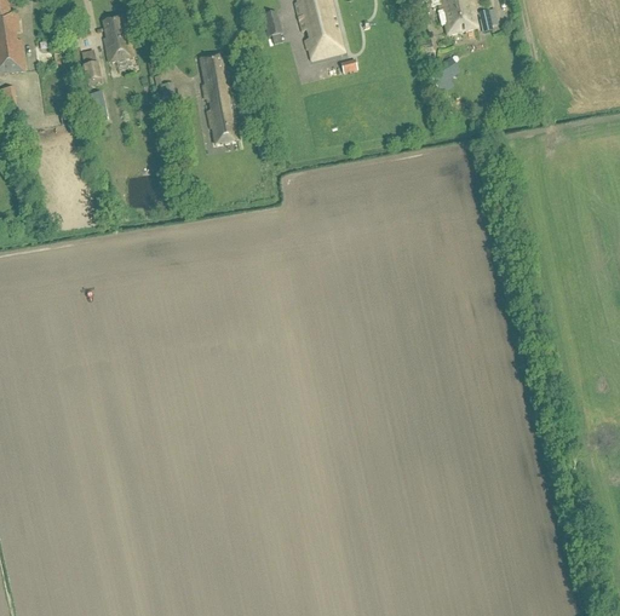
[(0,0),(0,74),(24,72),(21,40),(16,41),(15,33),(19,32),(17,13),(11,13),(9,0),(0,0)]
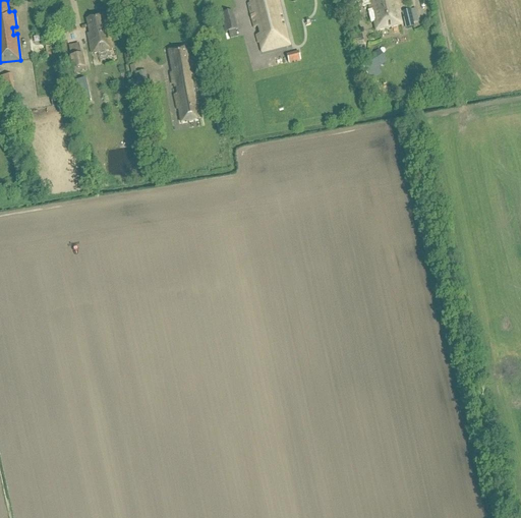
[(248,2),(254,26),(257,25),(259,34),(256,34),(259,42),(261,42),(263,51),(290,44),(278,0),(252,0),(252,1),(248,2)]
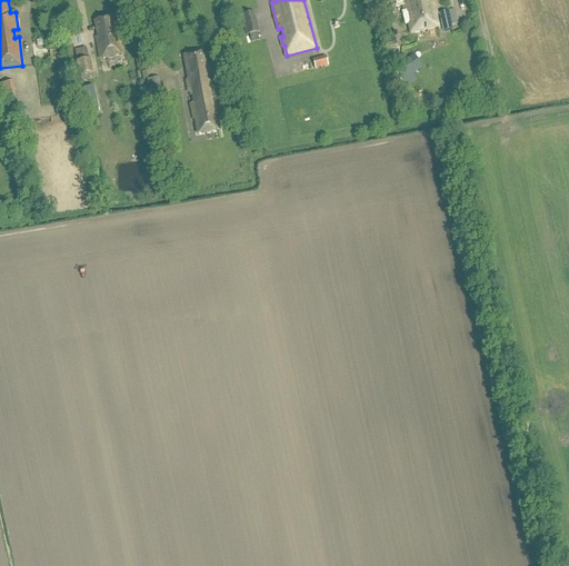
[(402,0),(406,10),(401,10),(405,23),(409,22),(410,31),(439,25),(437,15),(437,12),(433,0),(383,0),(383,2),(392,0),(402,0)]
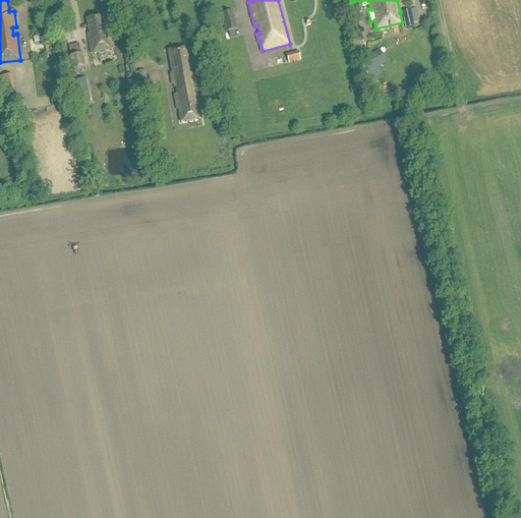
[(402,10),(406,27),(414,25),(410,8),(402,10)]
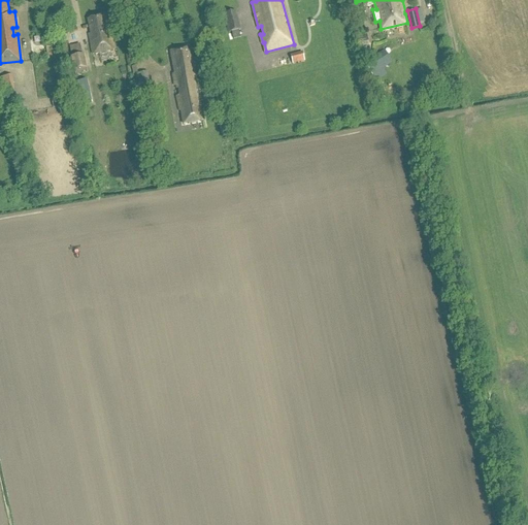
[(102,22),(101,17),(89,19),(92,29),(89,30),(91,38),(90,38),(93,52),(110,48),(107,34),(105,35),(104,30),(106,29),(104,21),(102,22)]
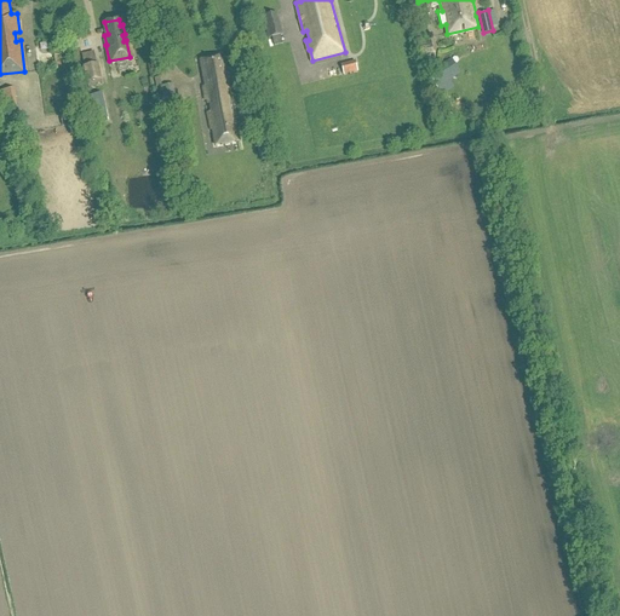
[(277,21),(265,24),(269,36),(271,36),(280,34),(281,34),(277,21)]
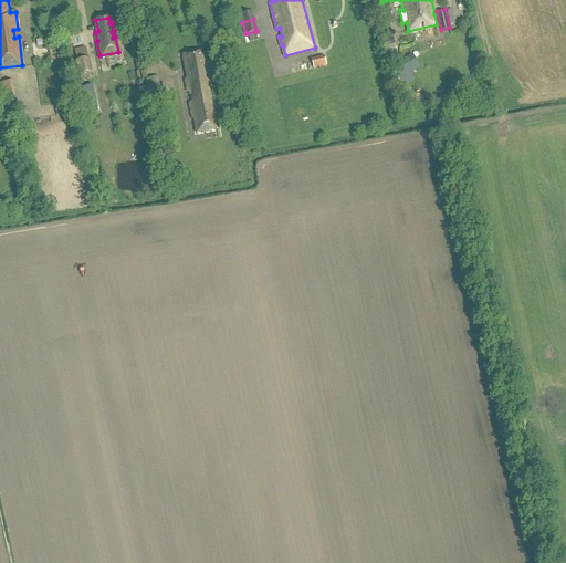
[(397,51),(395,39),(387,40),(389,53),(397,51)]
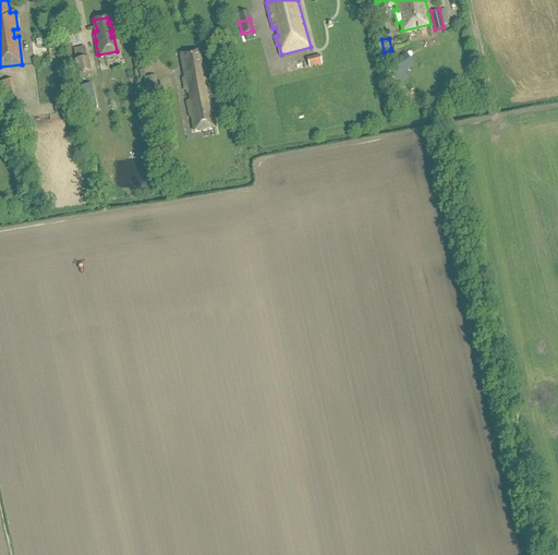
[(193,130),(214,127),(203,65),(201,67),(197,50),(180,53),(184,76),(182,77),(184,89),(189,88),(191,100),(186,100),(189,116),(191,116),(193,130)]
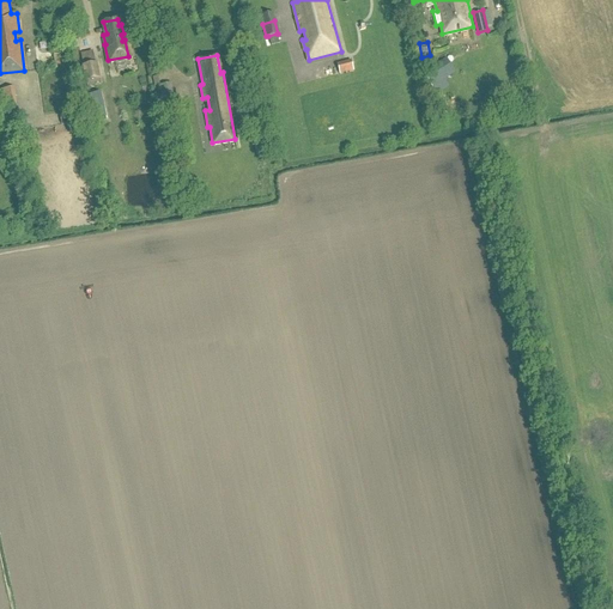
[(337,62),(339,73),(353,69),(351,59),(337,62)]
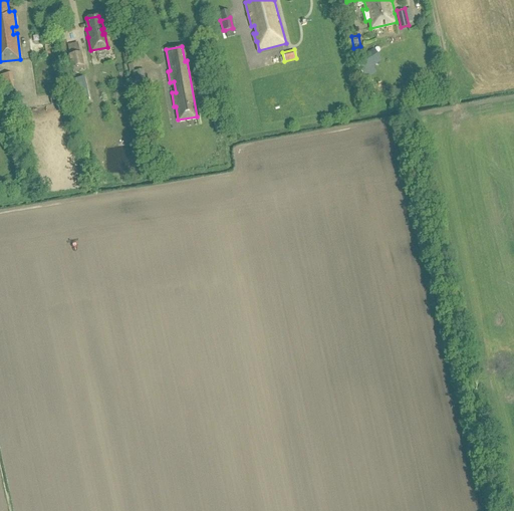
[(71,69),(73,68),(73,71),(79,70),(79,69),(83,68),(83,66),(84,66),(81,52),(68,55),(71,69)]
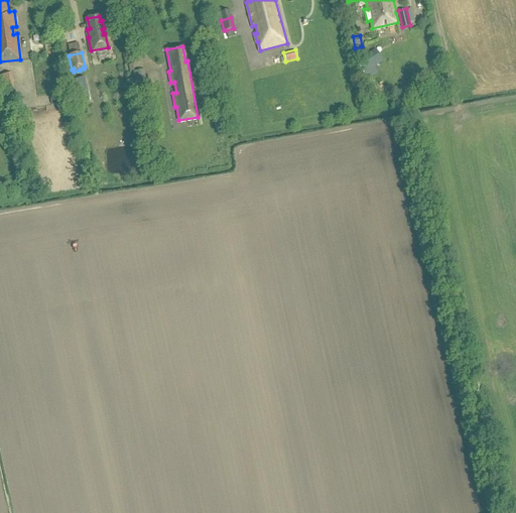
[(358,61),(366,73),(377,66),(369,53),(358,61)]
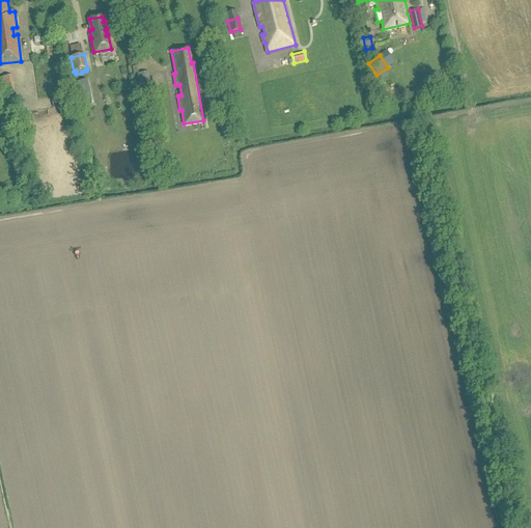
[(141,91),(142,101),(151,100),(150,86),(138,87),(139,91),(141,91)]
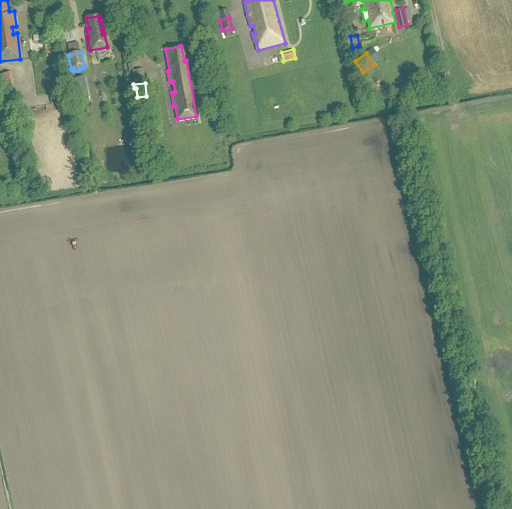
[(54,106),(65,104),(63,92),(51,94),(54,106)]
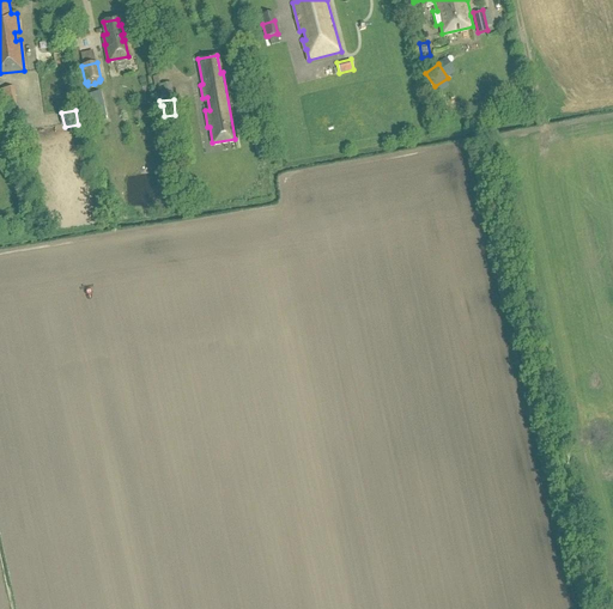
[(180,186),(182,202),(193,201),(190,183),(180,186)]
